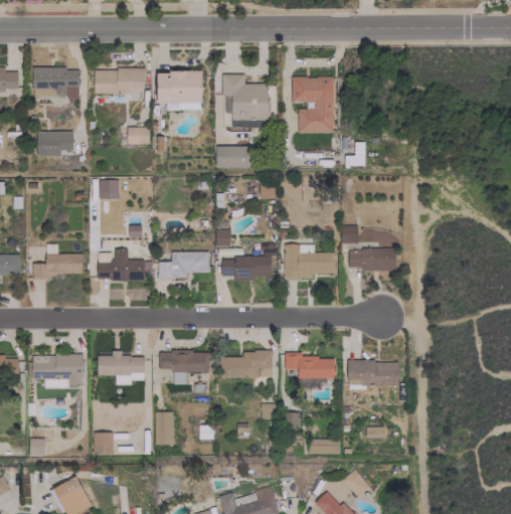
[(0,90),(19,90),(19,71),(7,71),(6,66),(0,66),(0,90)]
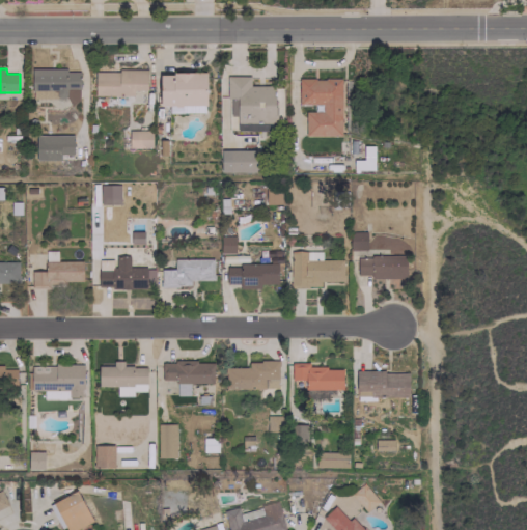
[(82,70),(34,71),(35,100),(72,99),(72,104),(83,104),(82,70)]
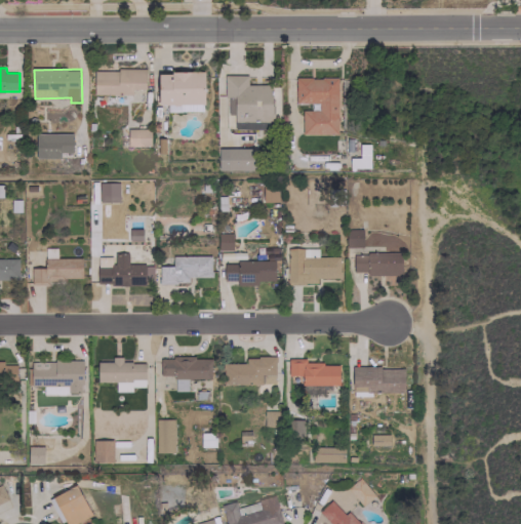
[(148,90),(148,71),(96,70),(96,95),(134,95),(134,89),(148,90)]
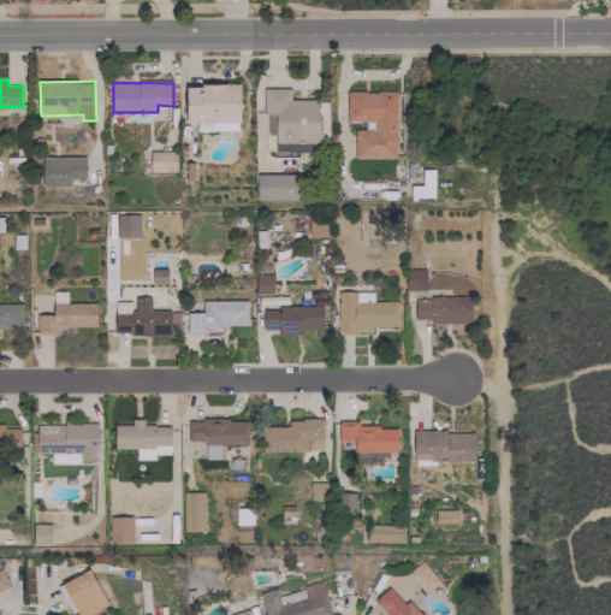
[(189,86),(189,123),(200,123),(200,132),(242,131),(242,86),(189,86)]
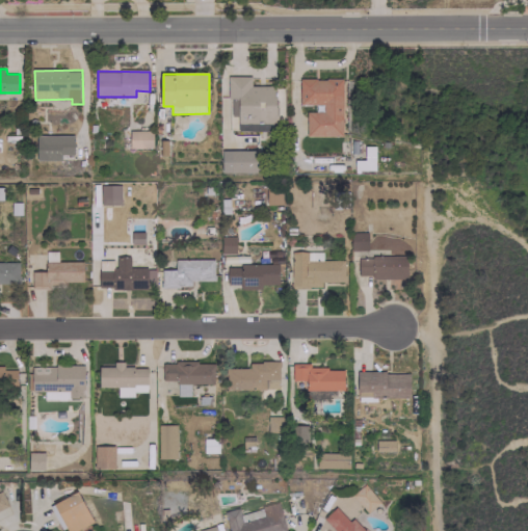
[(240,132),(279,131),(279,86),(254,86),(254,77),(230,77),(230,99),(240,99),(240,115),(240,132)]
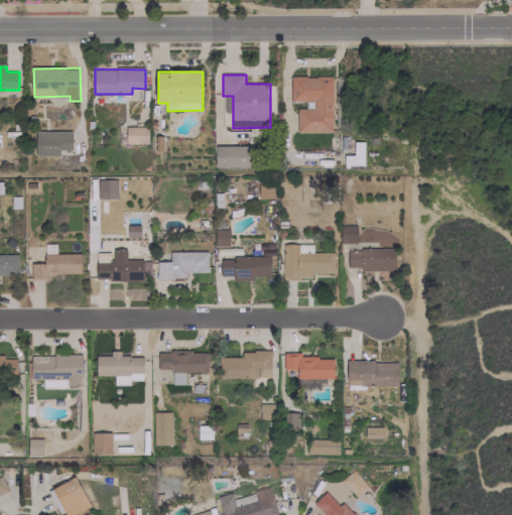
[(334,133),(335,78),(293,77),(292,102),(315,102),(315,110),(299,109),(299,132),(334,133)]
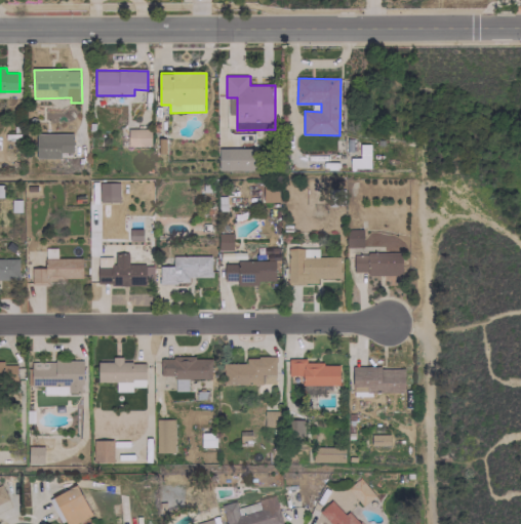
[(130,147),(153,147),(153,130),(130,130),(130,147)]
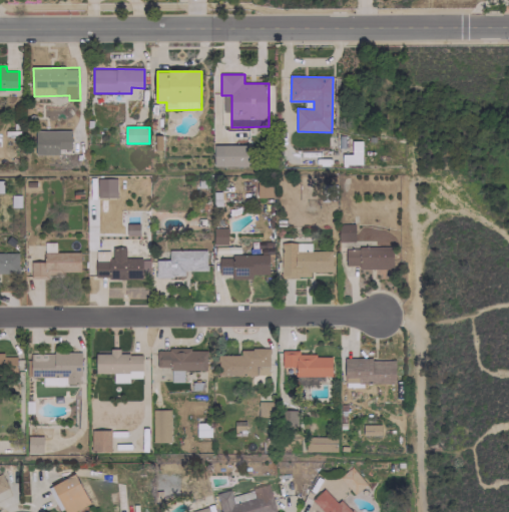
[(73,131),(37,131),(37,155),(61,155),(61,150),(73,150),(73,131)]
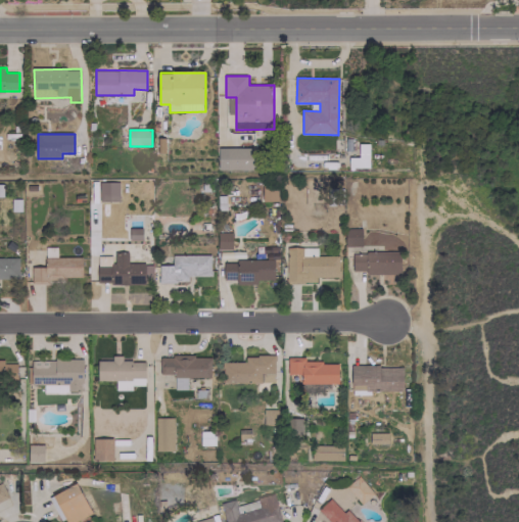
[(371,145),(361,144),(361,158),(351,158),(351,168),(371,168),(371,145)]
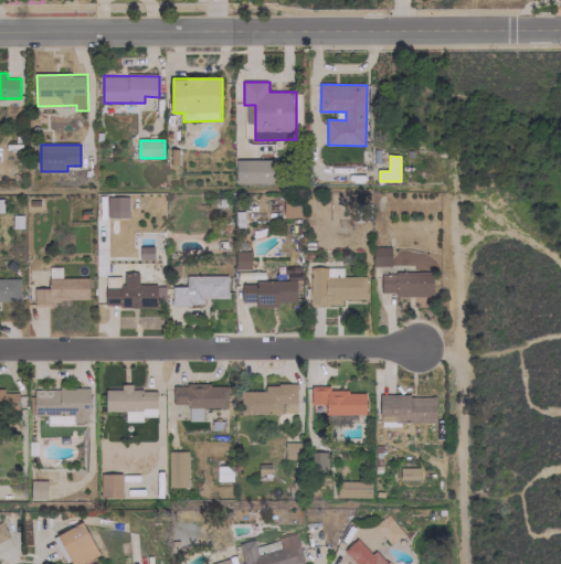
[(239,184),(278,183),(277,159),(237,160),(239,184)]
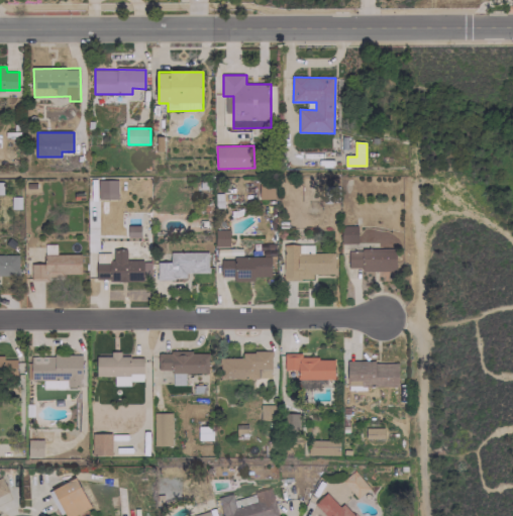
[(120,180),(100,180),(100,200),(120,200),(120,180)]
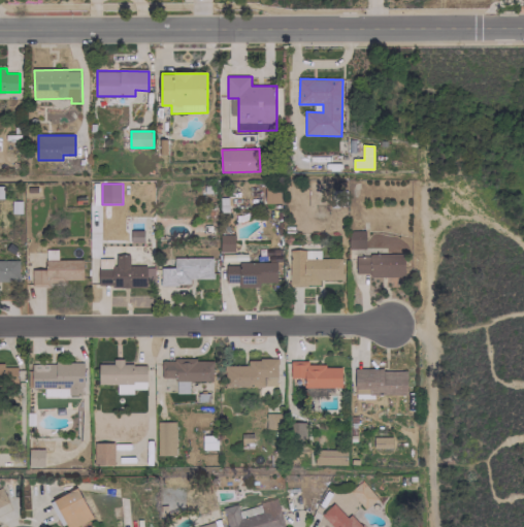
[(267,204),(283,204),(282,188),(267,188),(267,204)]
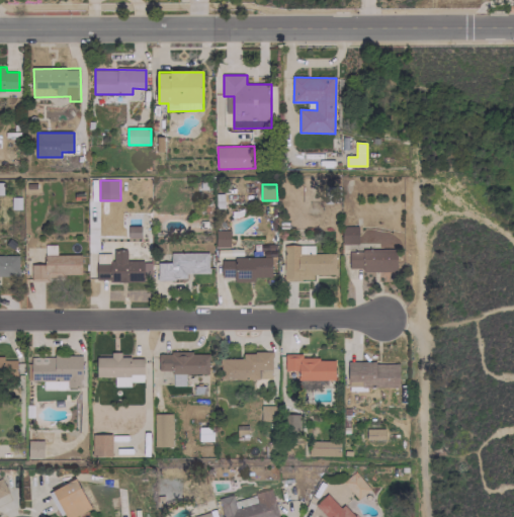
[(360,244),(360,227),(343,227),(343,244),(360,244)]
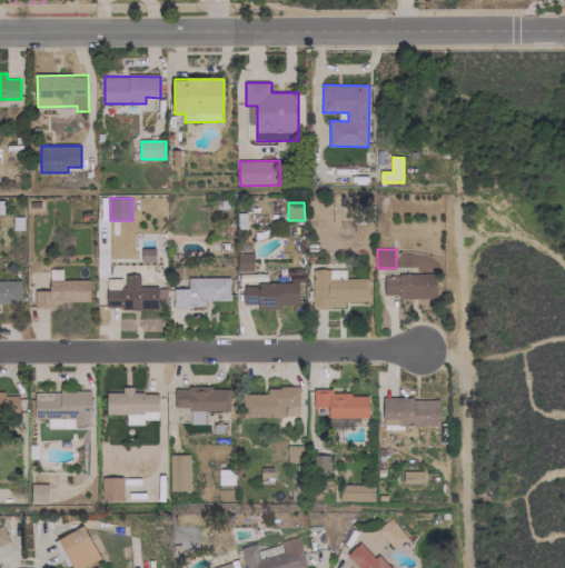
[(255,271),(255,253),(240,253),(239,271),(255,271)]
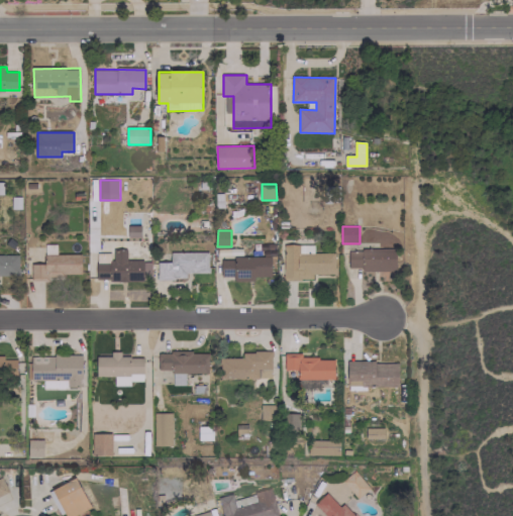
[(84,276),(83,254),(59,254),(58,244),(46,245),(46,264),(33,265),(33,282),(52,281),(52,276),(84,276)]
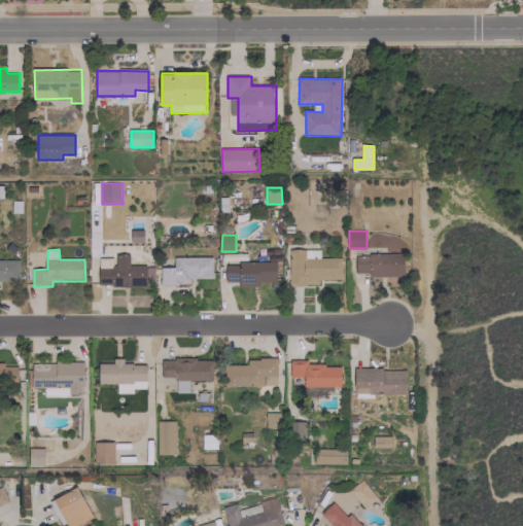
[(343,258),(321,258),(321,250),(290,250),(291,286),(320,285),(320,280),(344,280),(343,258)]
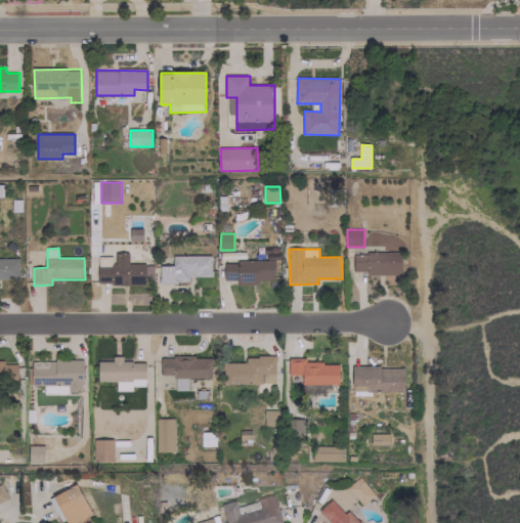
[(403,275),(402,254),(355,254),(355,272),(369,271),(370,275),(403,275)]
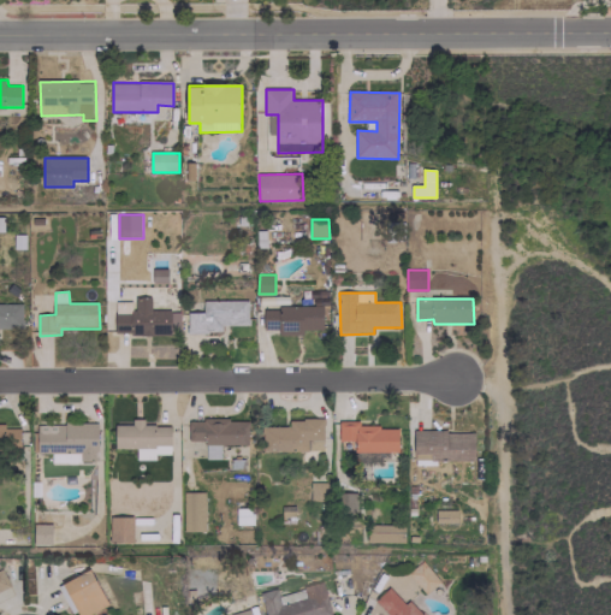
[(172,336),(173,324),(182,324),(182,315),(175,315),(175,309),(154,309),(154,300),(137,300),(137,314),(118,313),(117,335),(172,336)]
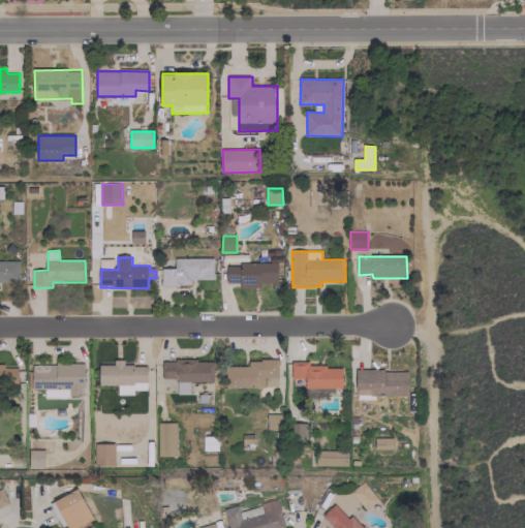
[(216,258),(177,258),(177,269),(162,269),(162,286),(192,286),(192,280),(215,280),(216,258)]
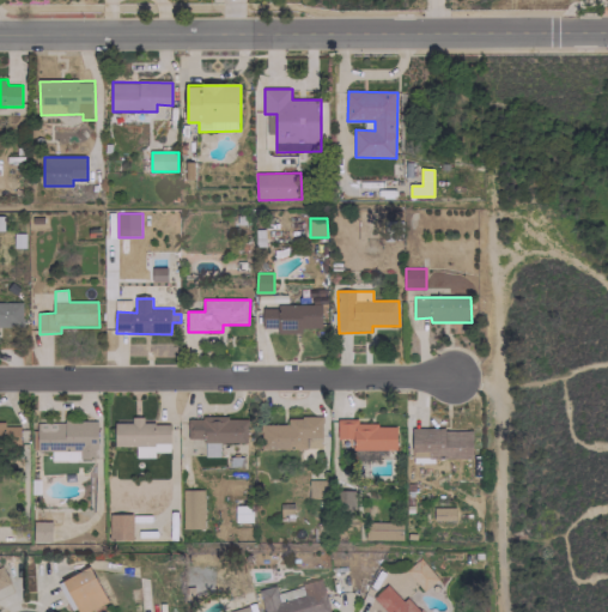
[(24,303),(0,302),(0,326),(25,327),(24,303)]
